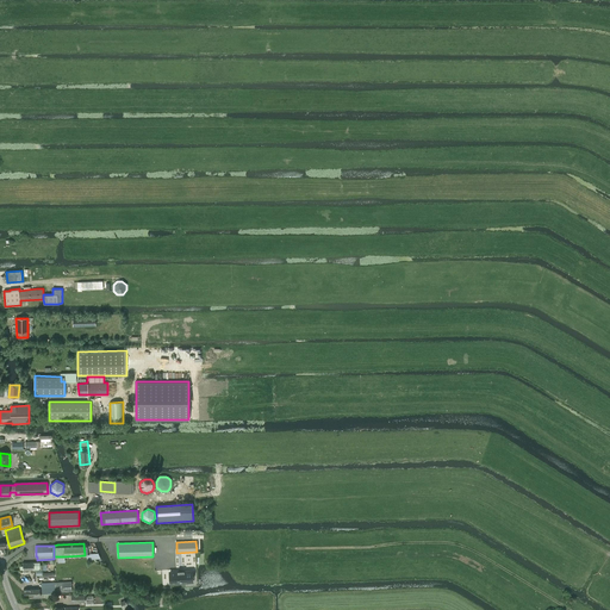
[(192,570),(169,571),(169,583),(176,583),(180,582),(193,582),(192,570)]
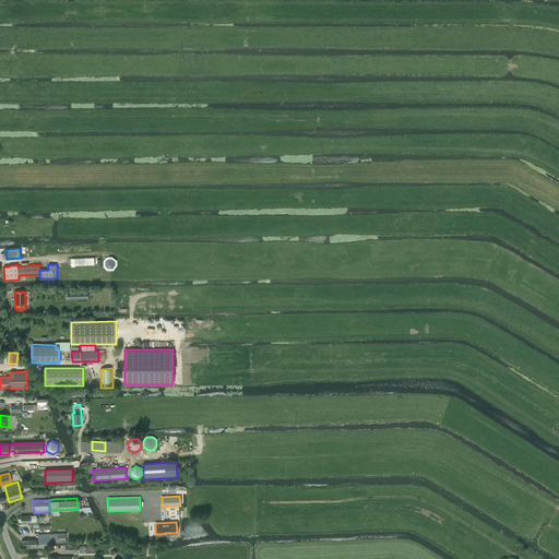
[(50,543),(66,542),(64,534),(50,535),(50,543)]
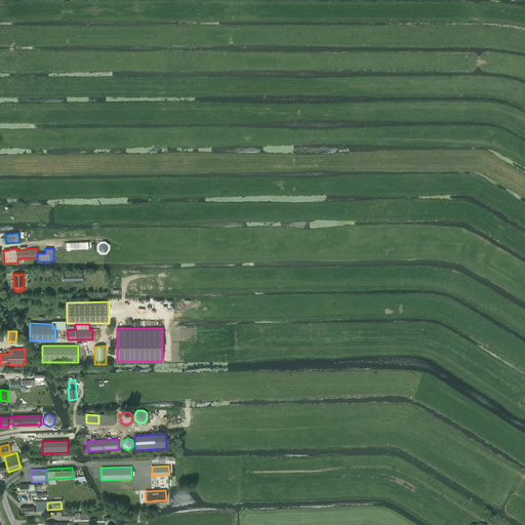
[(46,506),(36,507),(37,515),(43,515),(43,517),(48,516),(47,514),(48,514),(46,506)]
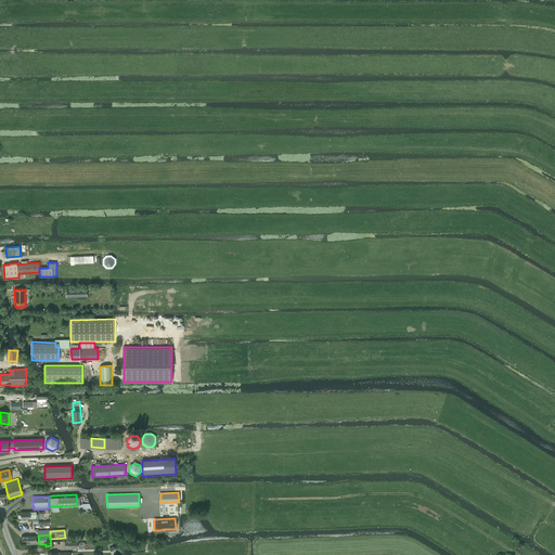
All buildings are outlined.
